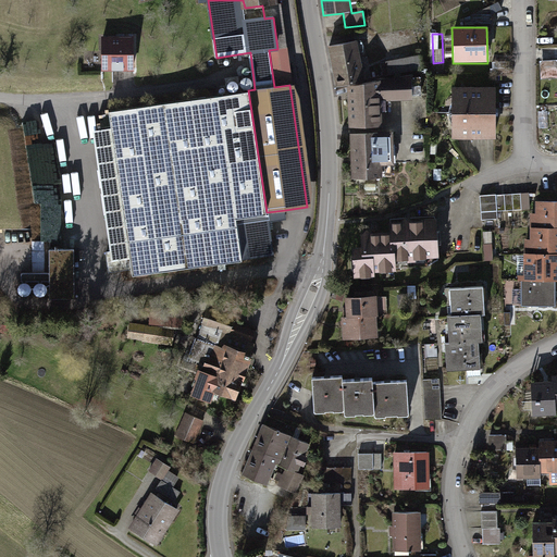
[(134,38),(103,37),(103,69),(134,70),(134,38)]
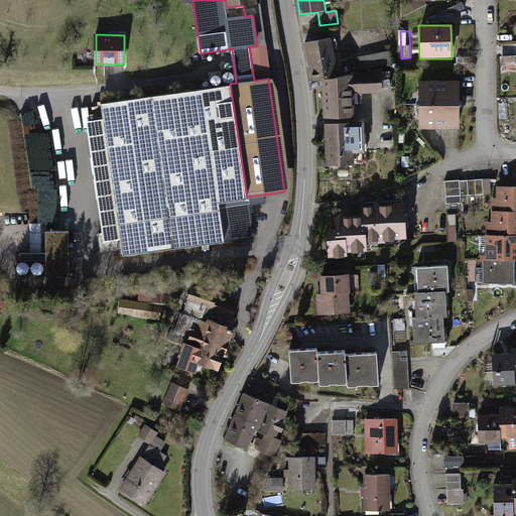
[(329,37),(302,43),(310,81),(337,76),(329,37)]
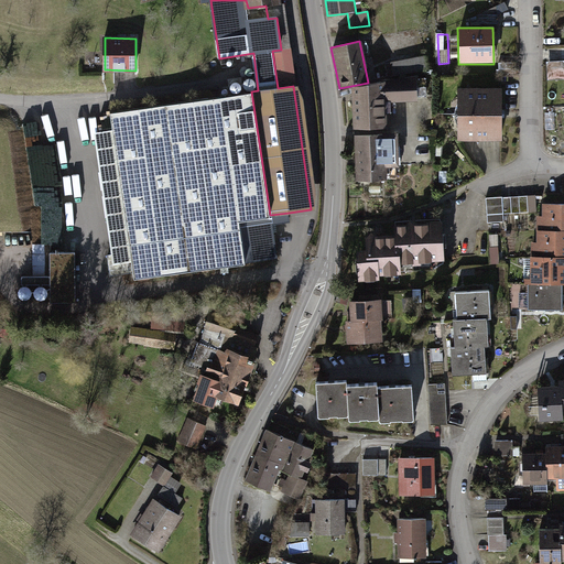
[(101,68),(101,56),(88,56),(88,68),(101,68)]
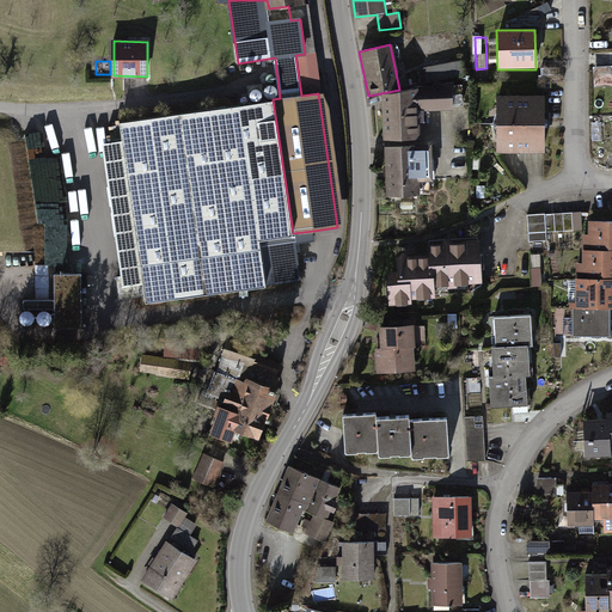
[(460,61),(420,69),(423,86),(463,78),(460,61)]
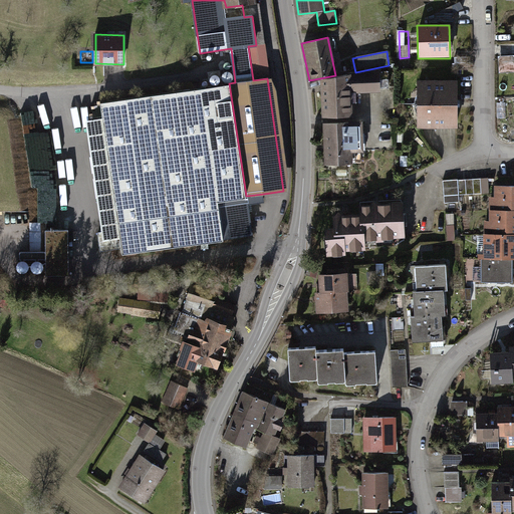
[(513,56),(500,57),(500,74),(513,73),(513,56)]
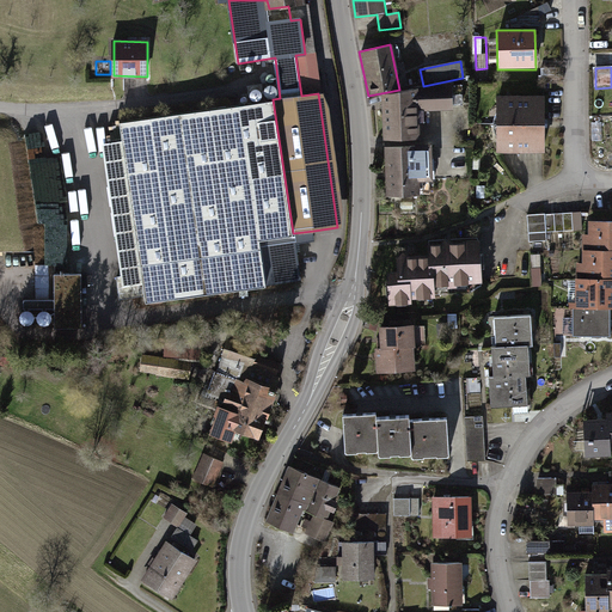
[(448,84),(380,96),(383,147),(417,146),(416,112),(450,110),(448,84)]
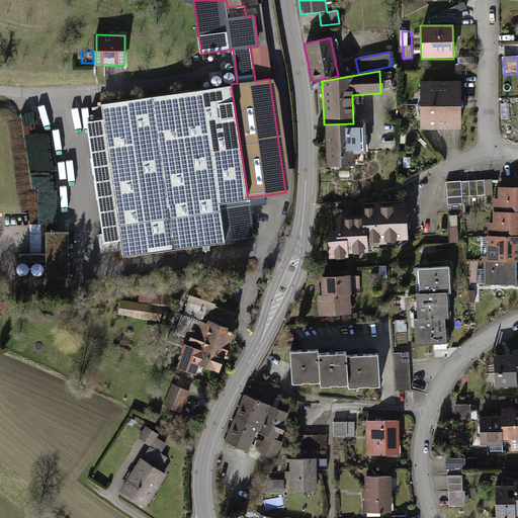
[(458,81),(419,82),(419,130),(458,130),(458,81)]
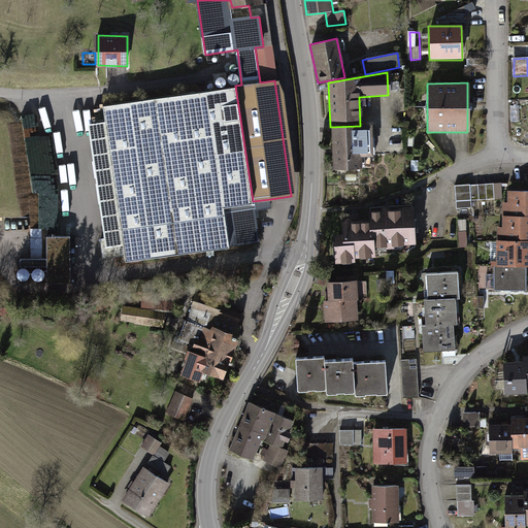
[(224,205),(253,201),(235,86),(103,105),(105,121),(89,124),(106,248),(124,244),(126,261),(230,246),(224,205)]
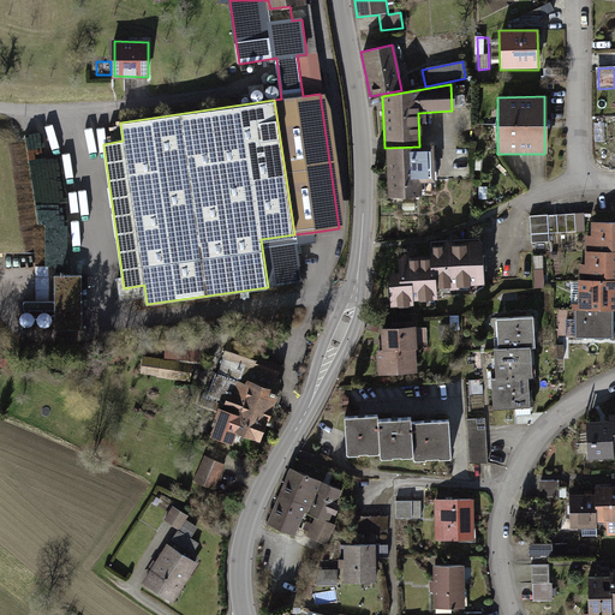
[(419,147),(384,148),(387,198),(419,197),(418,183),(431,183),(430,145),(419,147)]
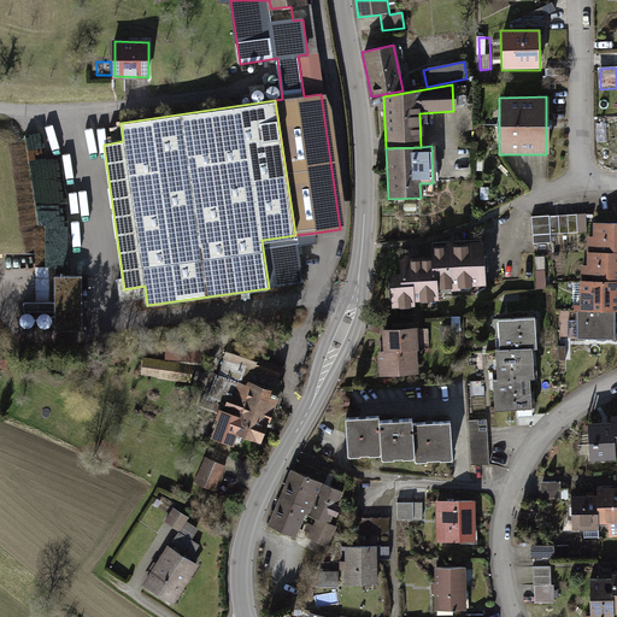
[(587,216),(532,219),(534,245),(552,245),(551,235),(588,234),(587,216)]
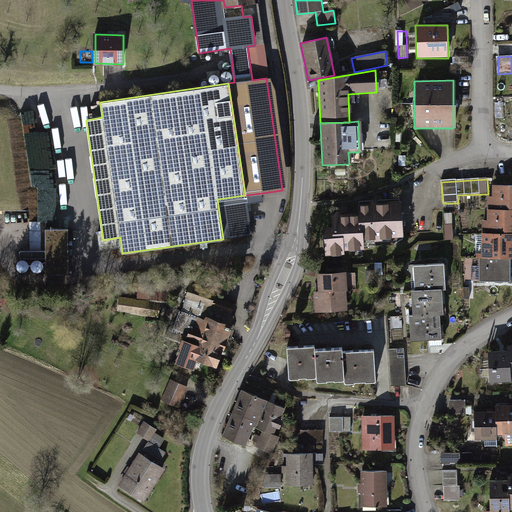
[(488,198),(488,210),(511,209),(511,185),(492,186),(492,198),(488,198)]
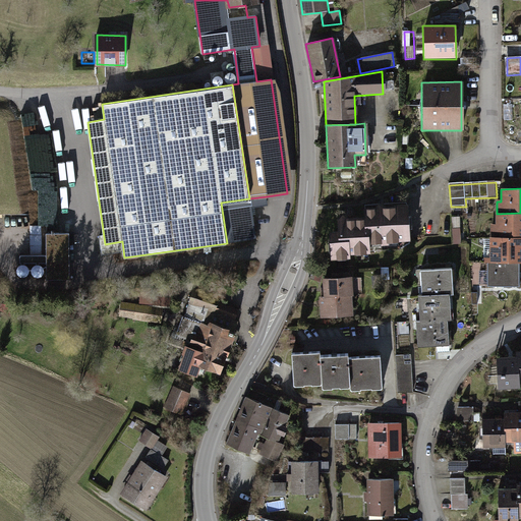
[(40,206),(55,207),(55,193),(41,193),(40,206)]
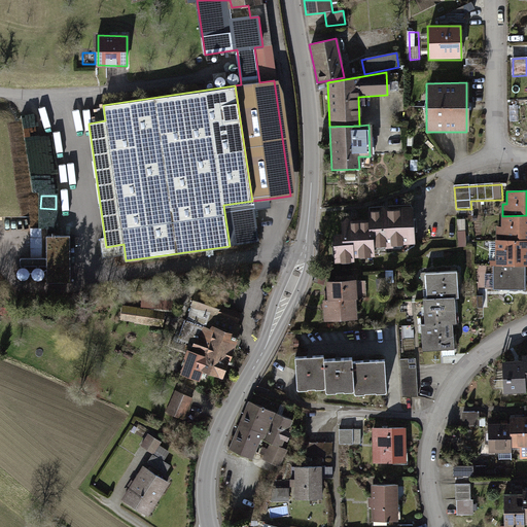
[(271,207),(270,199),(252,201),(223,205),(230,246),(259,241),(254,209),(271,207)]
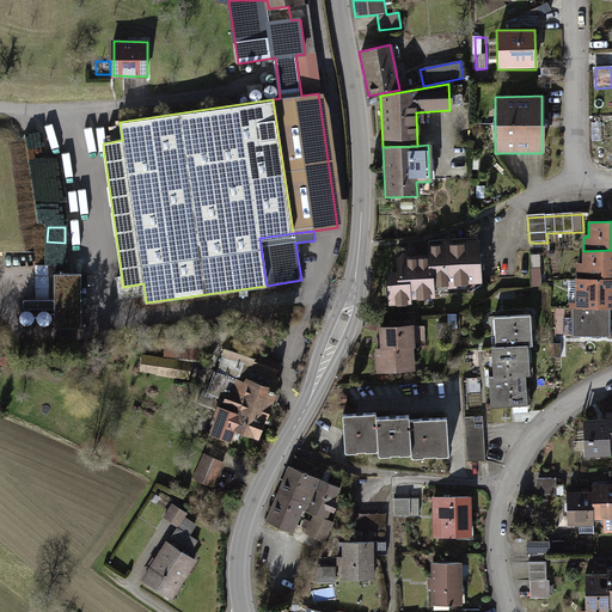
[(396,271),(384,273),(387,308),(410,306),(410,300),(433,298),(432,288),(479,283),(476,239),(423,244),(424,259),(395,262),(396,271)]
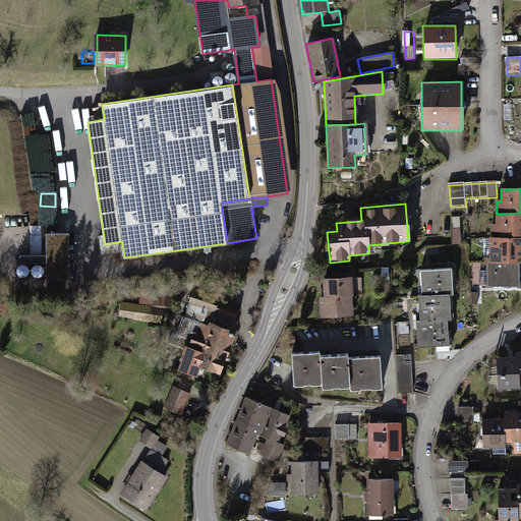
[(520,213),(497,214),(495,214),(495,225),(490,225),(490,237),(520,237),(520,213)]
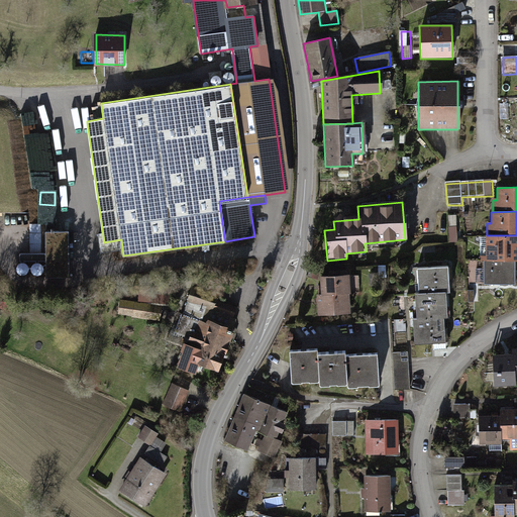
[(46,279),(71,278),(69,230),(47,230),(47,223),(29,224),(30,260),(46,260),(46,279)]
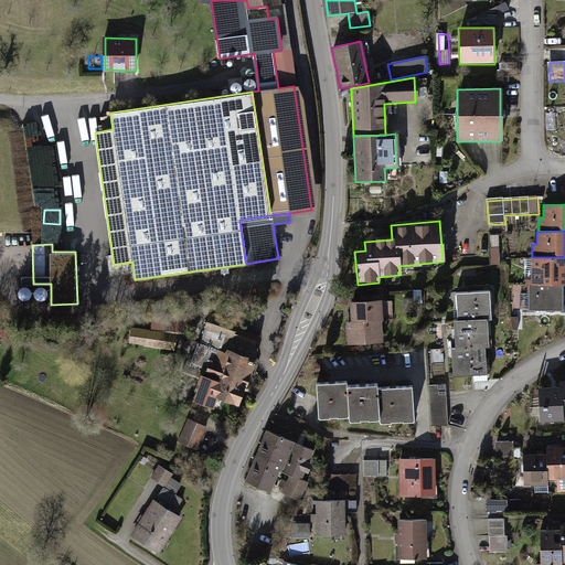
[(525,281),(525,287),(564,286),(564,257),(532,257),(531,257),(531,281),(525,281)]
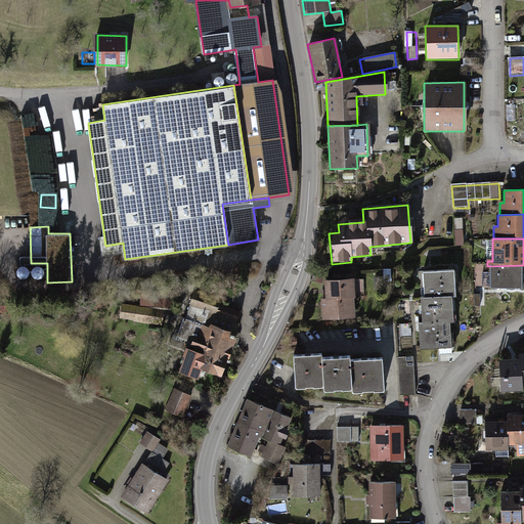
[(522,267),(490,267),(490,290),(522,289),(522,267)]
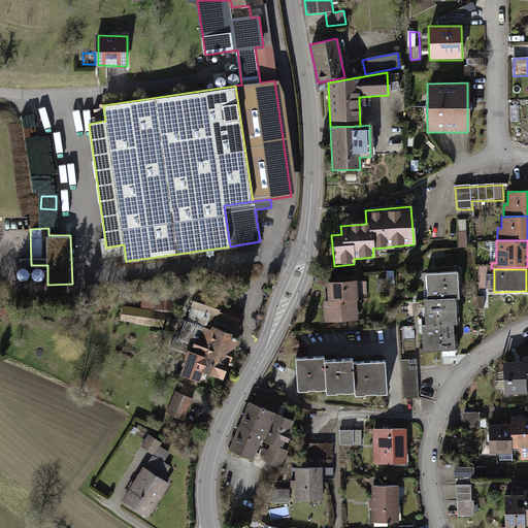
[(427,300),(423,300),(425,327),(420,327),(422,351),(452,349),(450,324),(455,324),(453,300),(459,300),(457,271),(424,274),(427,300)]
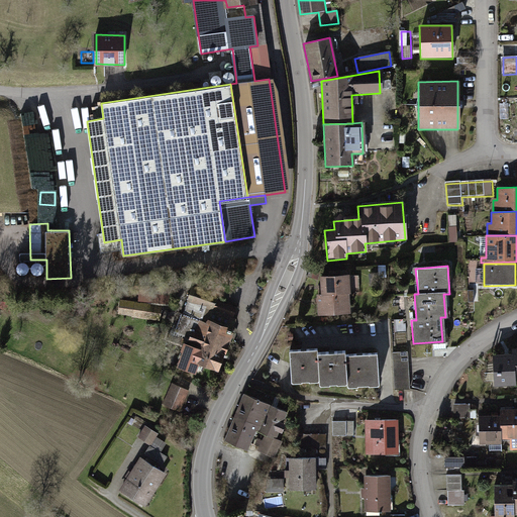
[(347,275),(319,276),(320,295),(316,295),(317,316),(349,314),(347,275)]
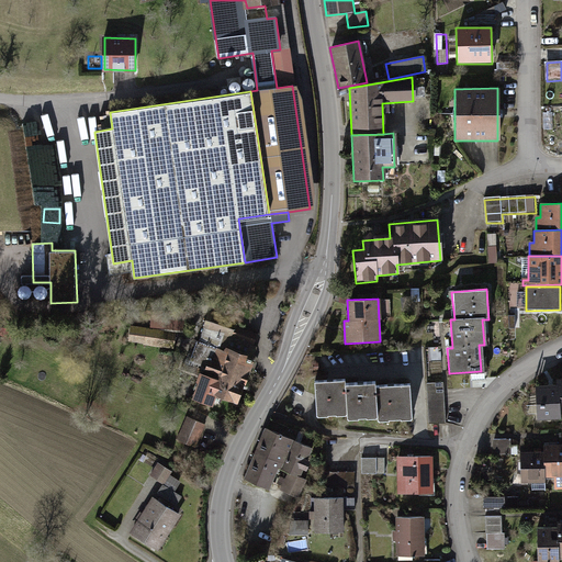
[(254,347),(258,335),(235,326),(238,321),(215,312),(209,330),(254,347)]
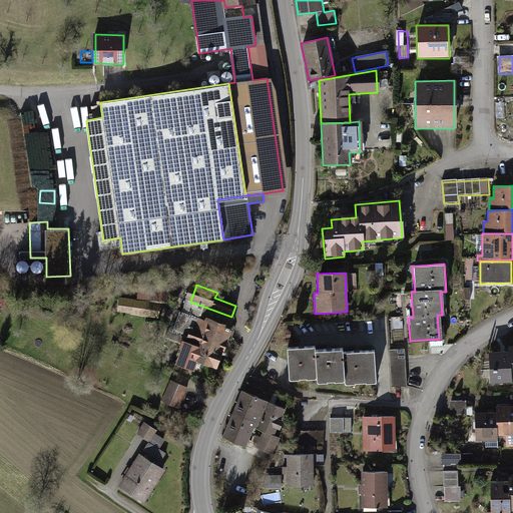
[(119,315),(162,315),(162,303),(170,304),(170,298),(119,298),(119,315)]
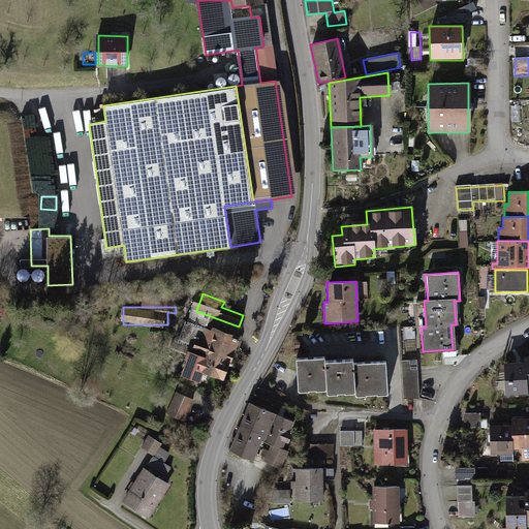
[(170,347),(191,354),(185,374),(200,380),(204,371),(224,378),(238,340),(228,337),(229,335),(212,329),(211,332),(191,324),(185,342),(189,343),(188,347),(173,342),(170,347)]
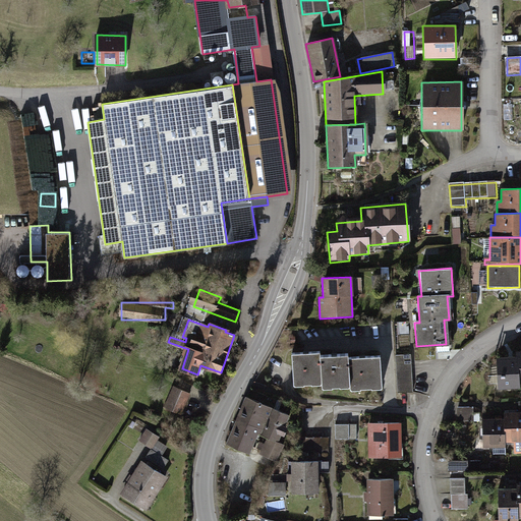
[(515,357),(496,359),(499,391),(519,389),(518,385),(520,384),(520,351),(514,352),(515,357)]
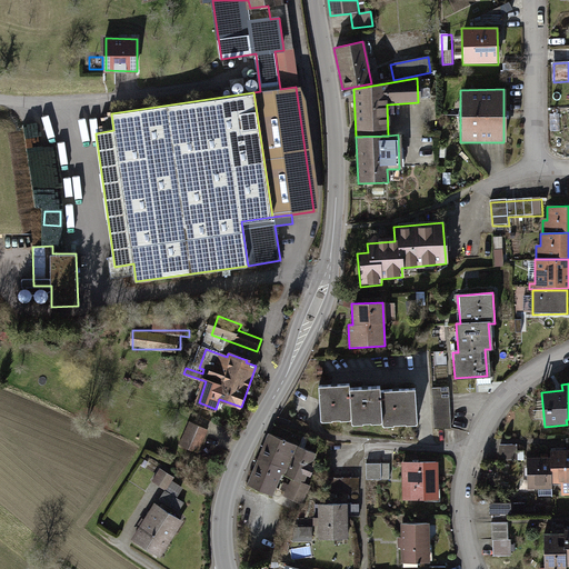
[(346,385),(316,387),(318,421),(346,420),(346,425),(378,422),(378,426),(412,423),(410,389),(378,390),(378,387),(346,389),(346,385)]
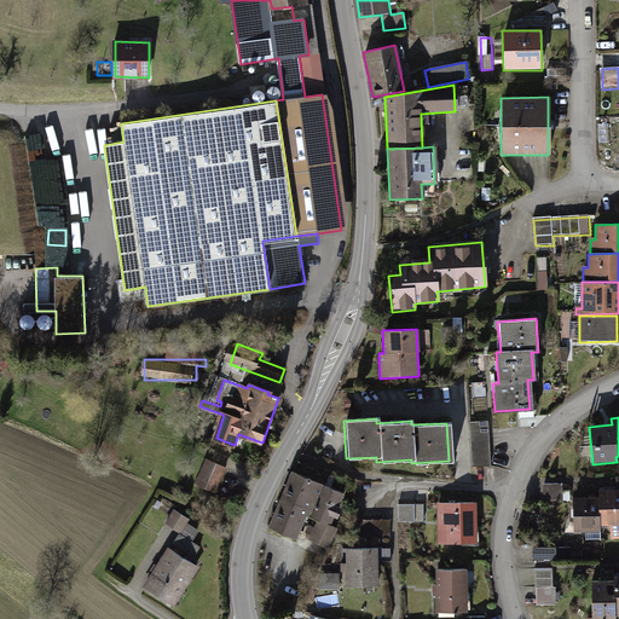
[(490,422),(470,423),(473,469),(492,468),(490,422)]
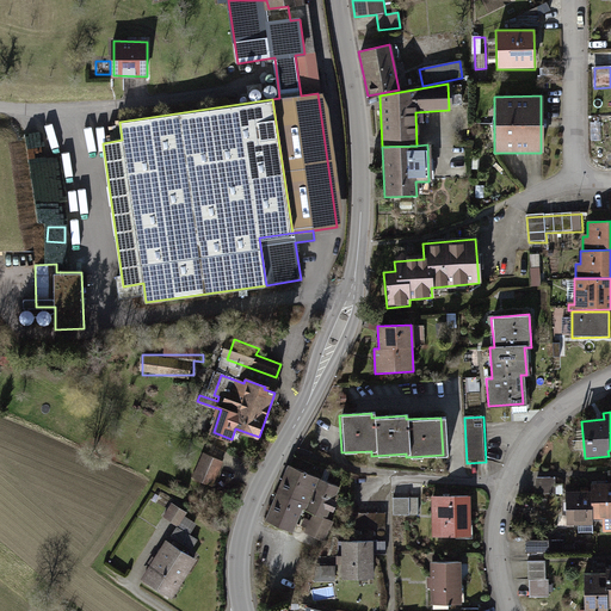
[(223,461),(205,454),(196,477),(213,485),(223,461)]
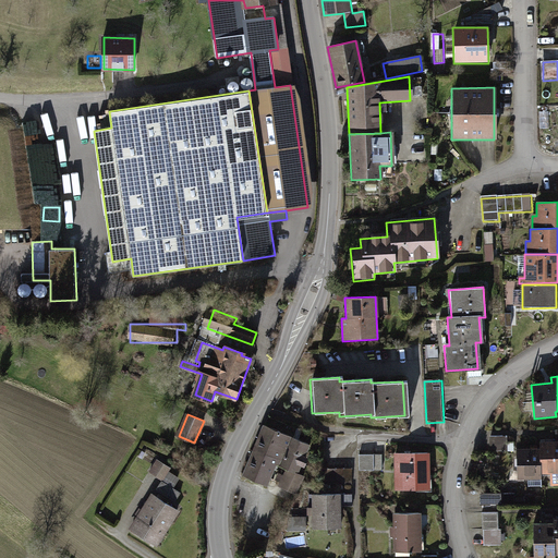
[(290,438),(264,426),(241,476),(267,488),(290,438)]
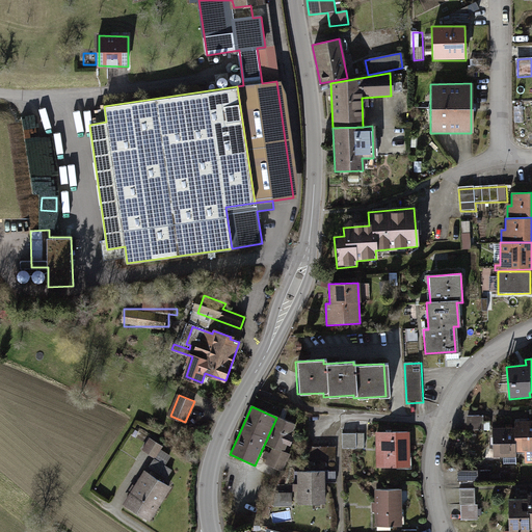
[(484,416),(467,417),(468,431),(485,431),(484,416)]
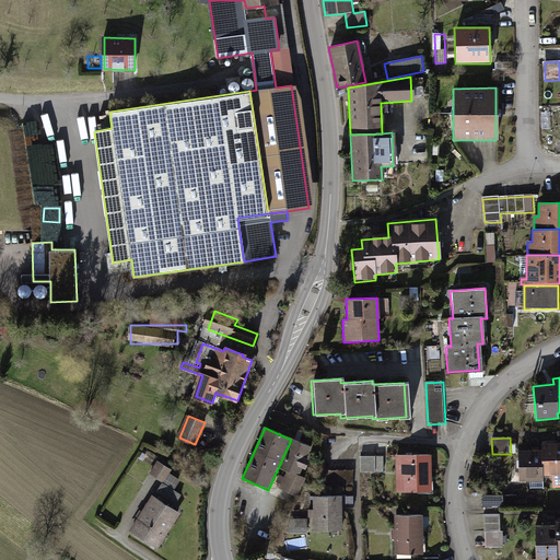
[(311,448),(293,441),(281,470),(287,473),(279,489),(300,498),(307,479),(300,476),(311,448)]
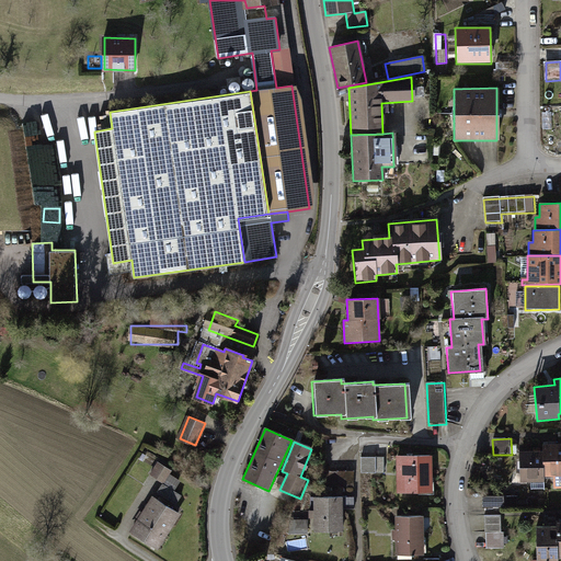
[(539,449),(518,451),(521,483),(542,481),(542,477),(552,476),(553,490),(560,489),(560,443),(539,445),(539,449)]
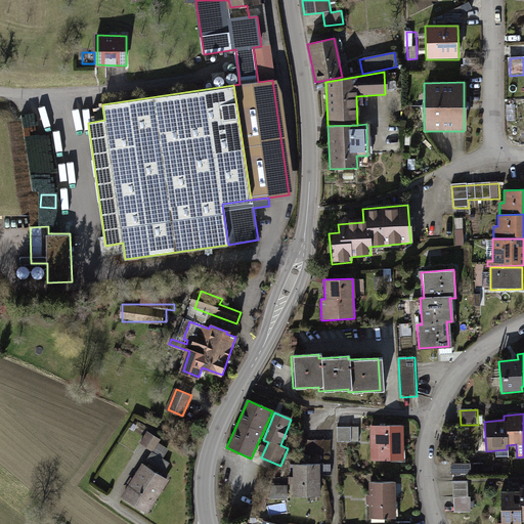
[(185,421),(178,418),(175,426),(178,427),(177,429),(181,431),(185,421)]
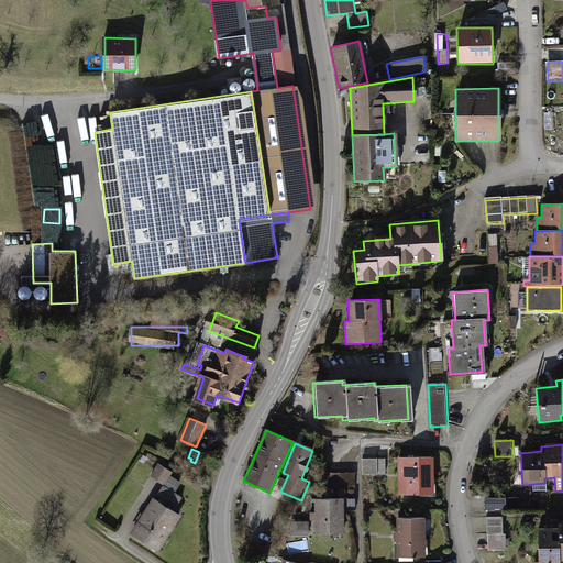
[(432,456),(398,459),(399,495),(434,494),(432,456)]
